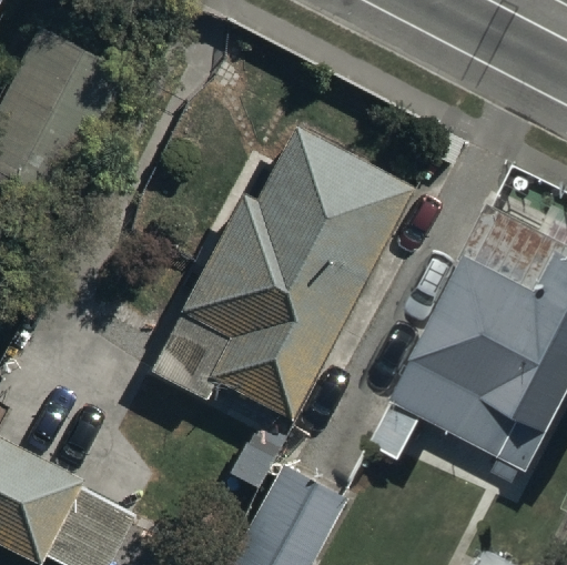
[(40,26),(0,103),(0,181),(61,212),(133,72),(40,26)]
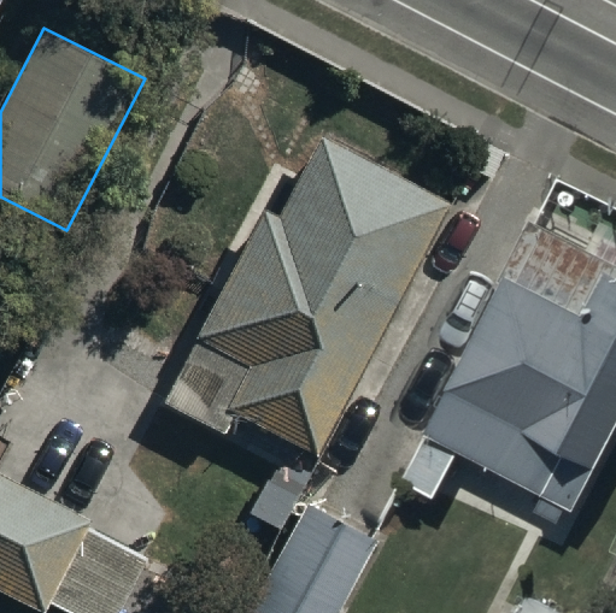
[(222,293),(162,401),(224,438),(239,413),(293,442),(253,513),(279,528),(451,204),(323,133),(297,181),(277,170),(212,288),(222,293)]
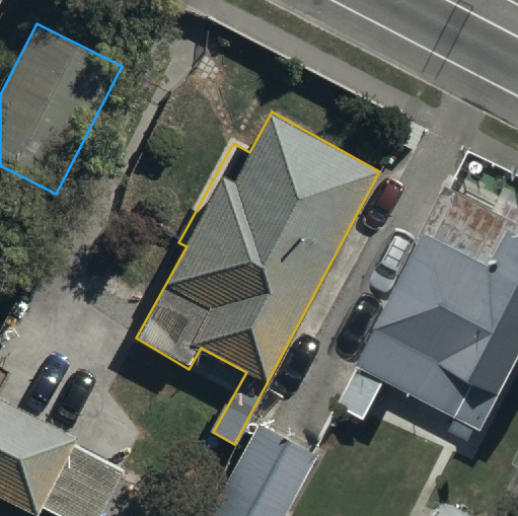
[(422,230),(336,404),(363,422),(383,380),(478,430),(517,349),(517,226),(510,223),(490,264),(422,230)]
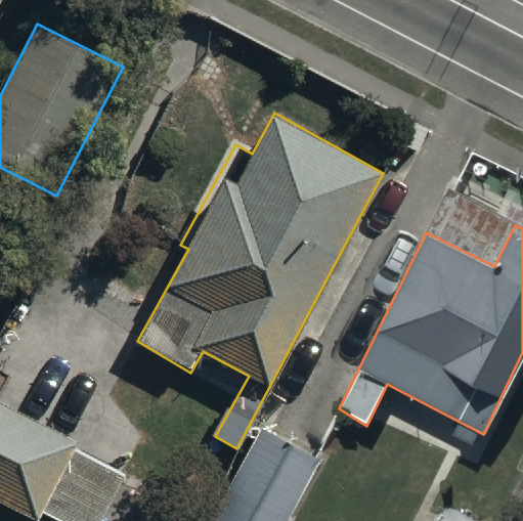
[(0,504),(32,520),(37,520),(41,513),(56,520),(100,520),(126,474),(0,407),(0,504)]
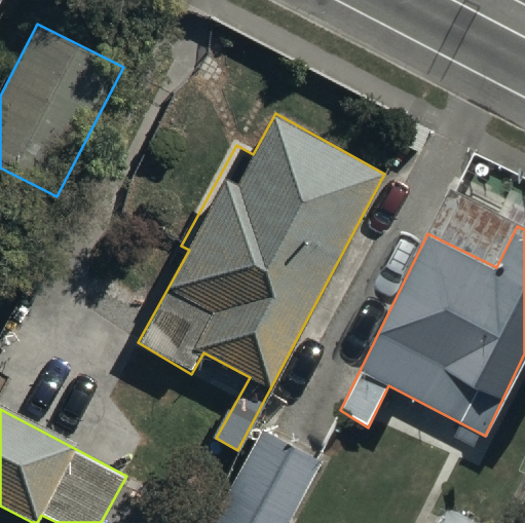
[(264,425),(212,518),(220,522),(282,522),(320,456),(264,425)]
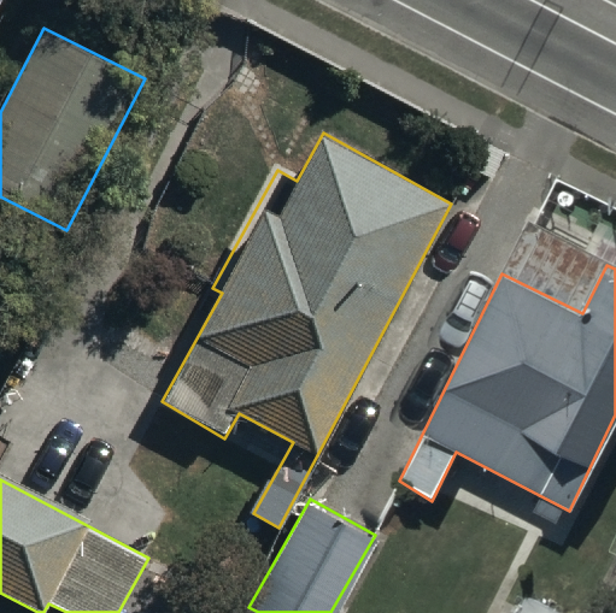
[(562,612),(532,594),(524,603),(517,599),(508,612),(562,612)]
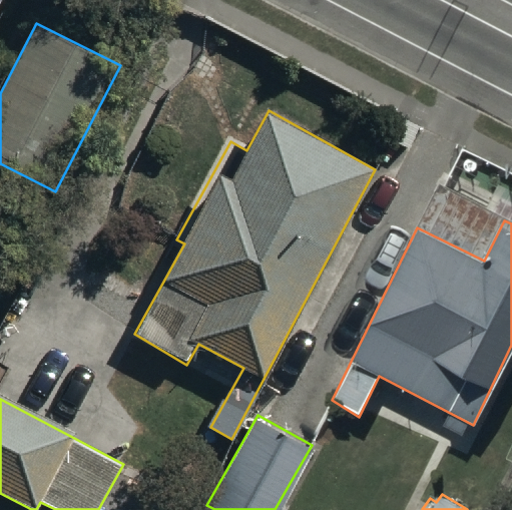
All buildings are outlined.
